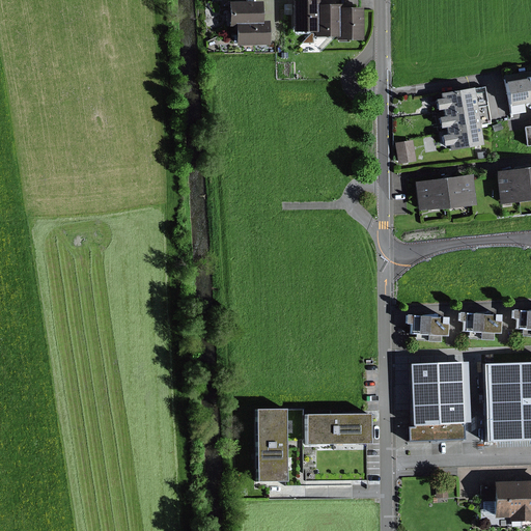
[(227,0),(227,24),(236,24),(235,21),(260,20),(260,0),(227,0)]
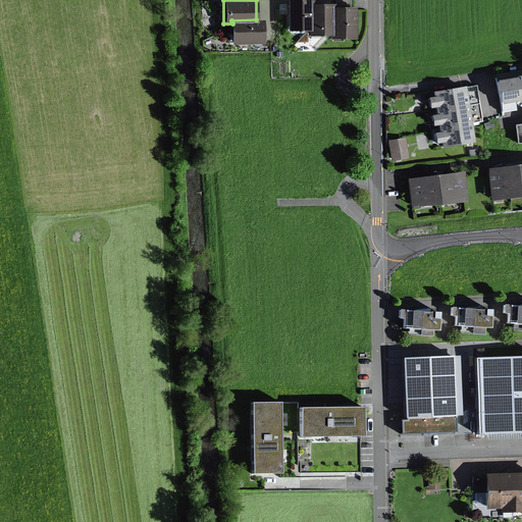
[(286,0),(286,32),(310,32),(310,5),(314,5),(314,0),(286,0)]
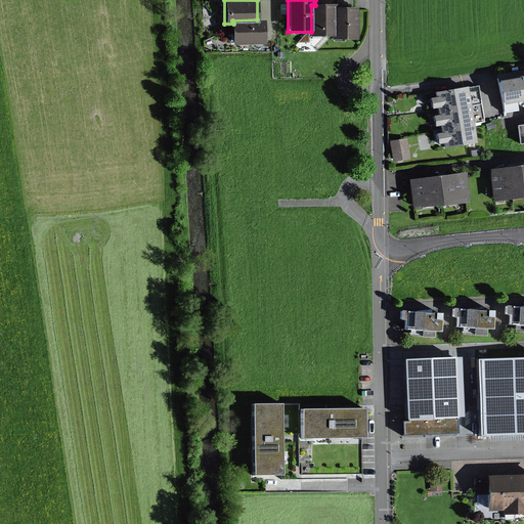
[(311,36),(333,36),(333,8),(336,8),(336,5),(315,5),(311,5),(311,32),(311,36)]
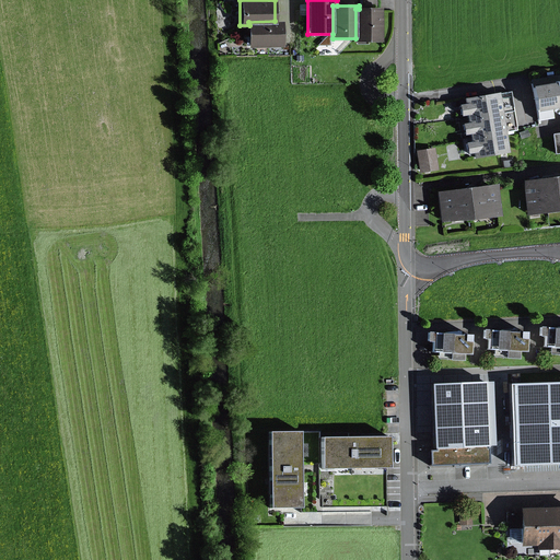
[(383,9),(359,9),(356,9),(356,38),(356,43),(383,43),(383,9)]
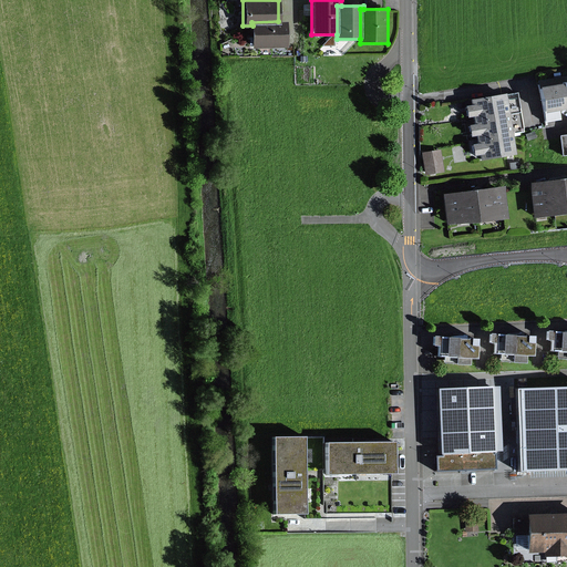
[(287,21),(278,21),(251,22),(253,26),(253,51),(288,49),(287,21)]
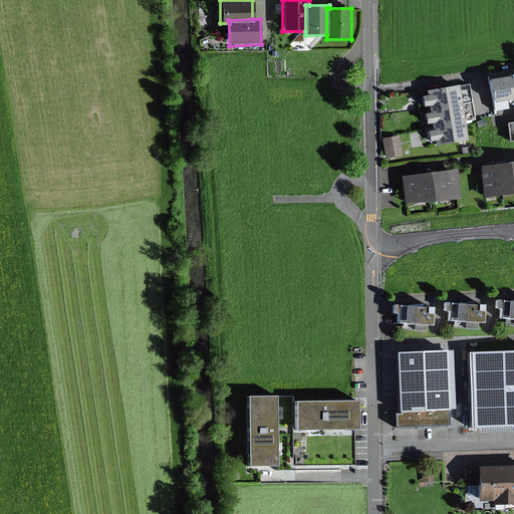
[(513,72),(489,77),(493,101),(496,100),(497,109),(511,107),(509,98),(513,96),(513,72)]
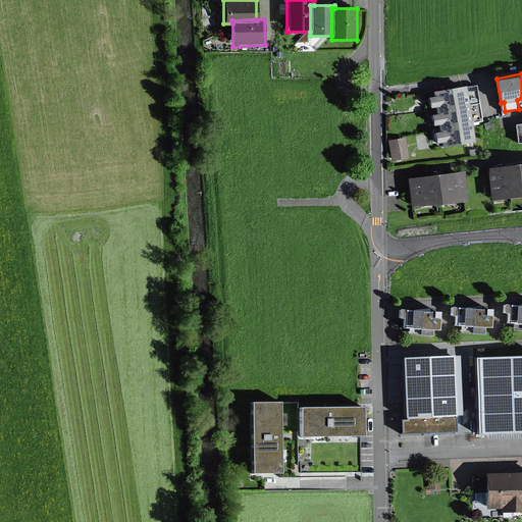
[(436,106),(436,109),(480,102),(477,84),(467,86),(466,83),(433,89),(434,95),(427,96),(429,107),(436,106)]
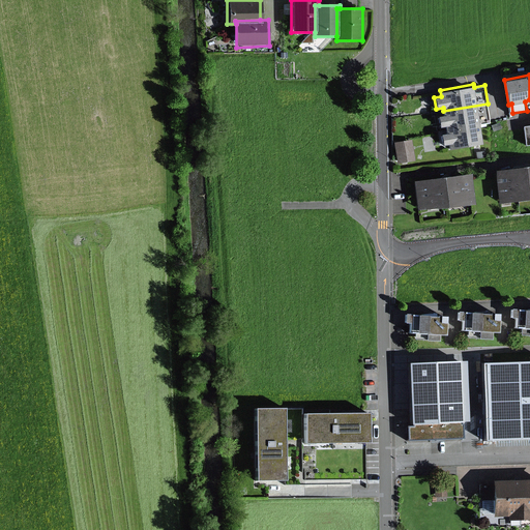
[(446,125),(447,128),(481,122),(491,121),(488,104),(443,111),(444,114),(438,115),(440,126),(446,125)]
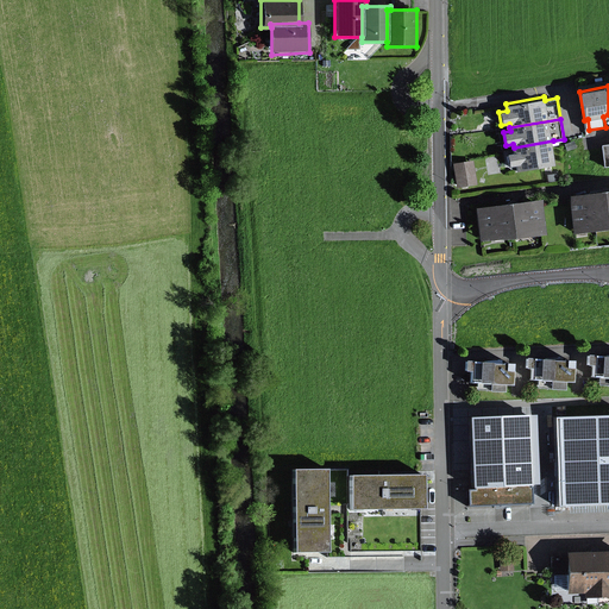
[(557,167),(553,140),(514,148),(514,151),(506,152),(508,165),(516,164),(519,174),(557,167)]
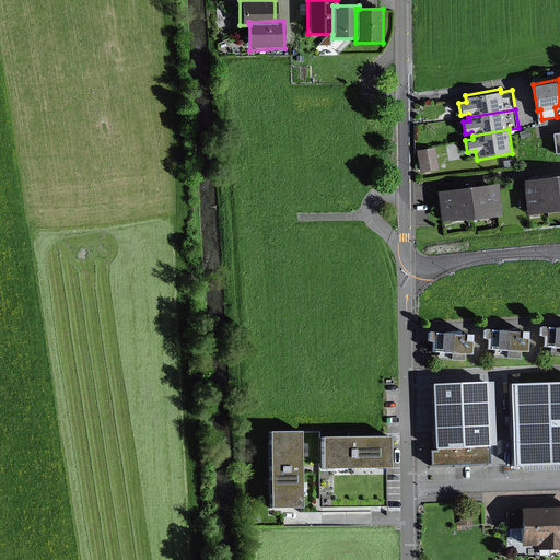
[(438,147),(418,150),(421,172),(441,168),(438,147)]
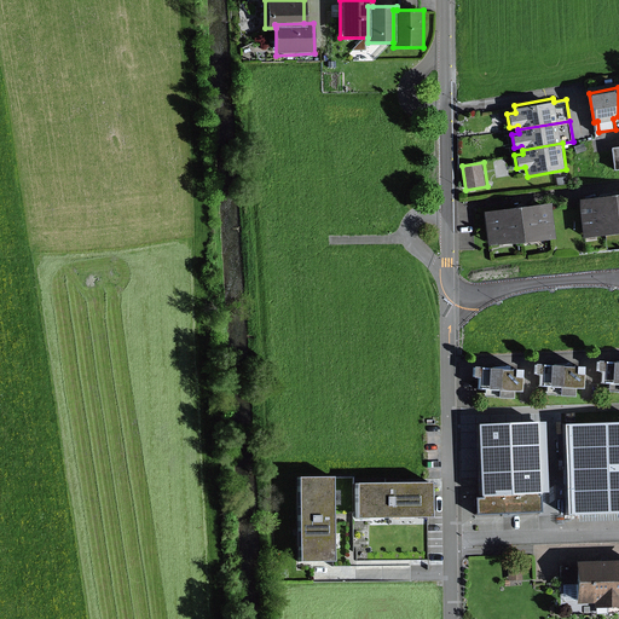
[(618,192),(578,197),(583,235),(618,230),(618,192)]
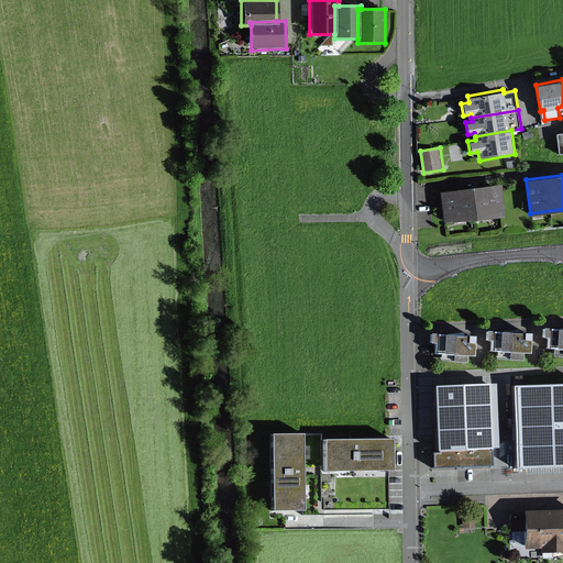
[(503,184),(440,190),(443,223),(506,218),(503,184)]
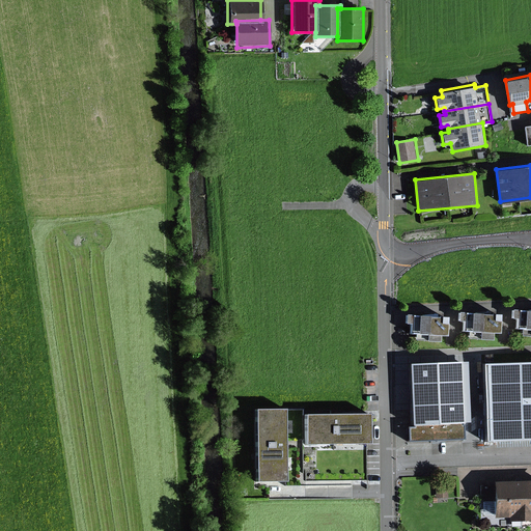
[(530,307),(519,307),(513,306),(512,319),(515,319),(514,326),(523,327),(523,335),(530,335),(530,307)]
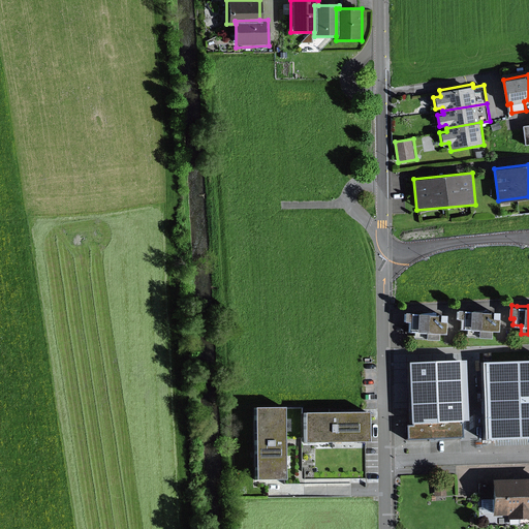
[(491,338),(492,332),(500,332),(501,312),(464,309),(457,308),(456,317),(461,318),(460,329),(468,330),(467,336),(491,338)]
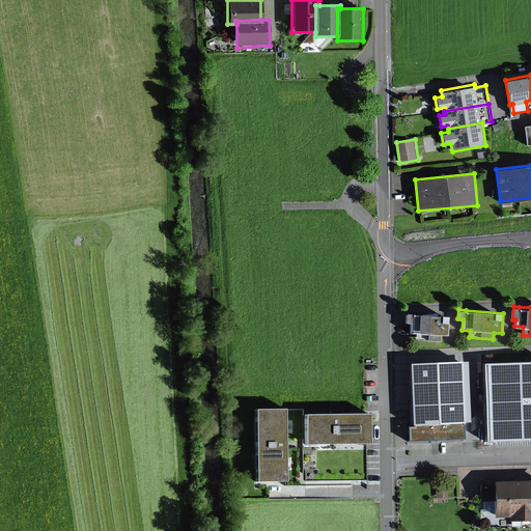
[(449,315),(408,311),(406,330),(404,336),(439,342),(441,334),(447,335),(449,315)]
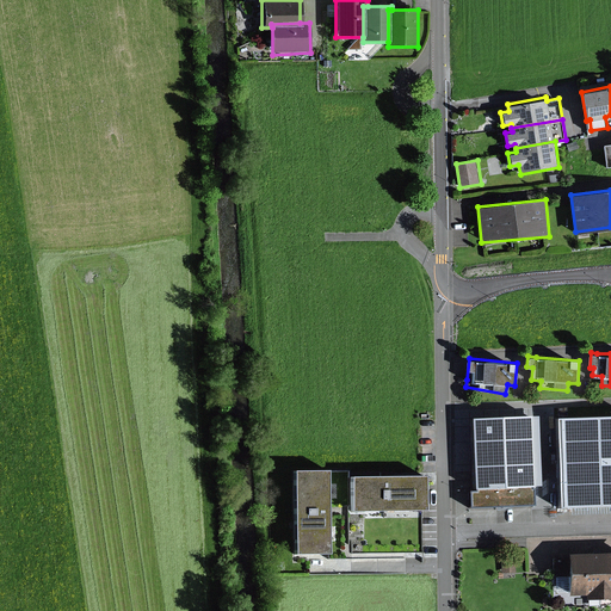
[(543,414),(462,417),(464,512),(545,510),(543,414)]
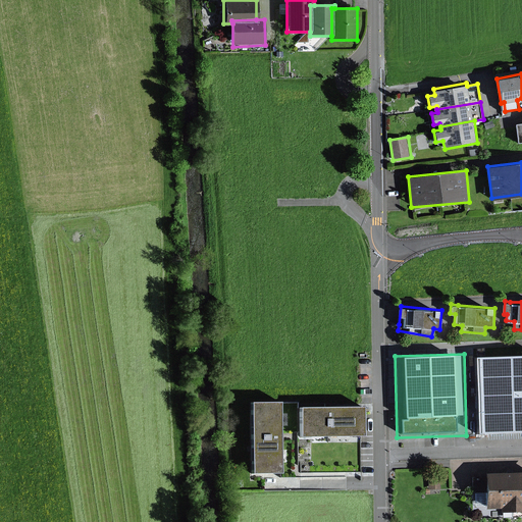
[(521,354),(477,356),(479,434),(521,432),(521,354)]
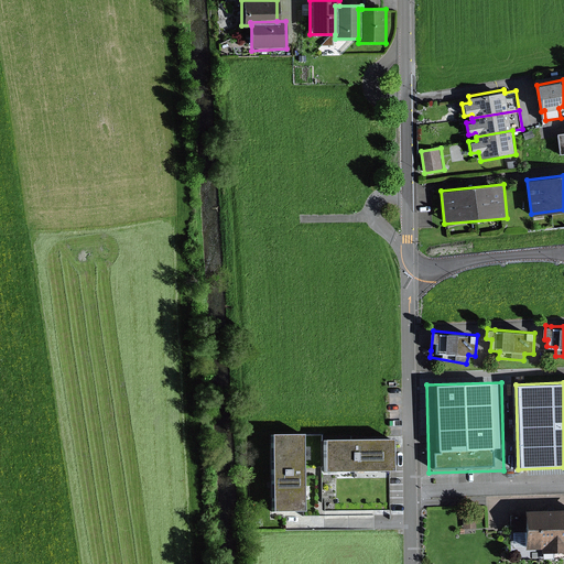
[(304,434),(272,433),(272,507),(303,508),(304,434)]
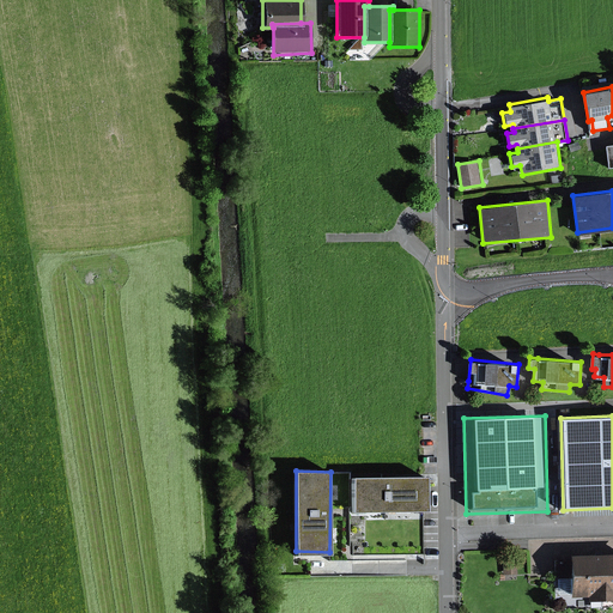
[(425,475),(354,477),(354,513),(425,511),(425,475)]
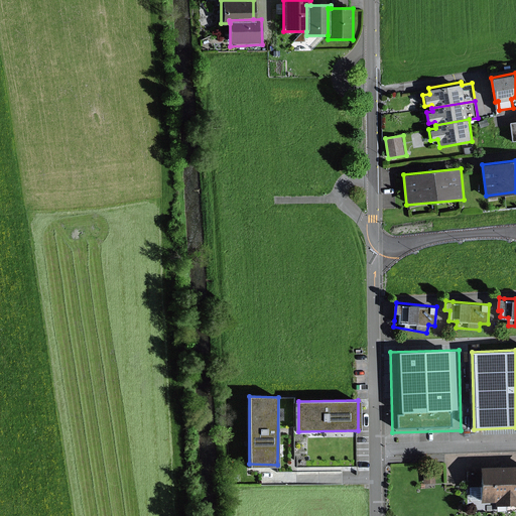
[(487,500),(496,500),(497,508),(515,507),(515,464),(480,465),(480,471),(473,471),(474,502),(487,501),(487,500)]
